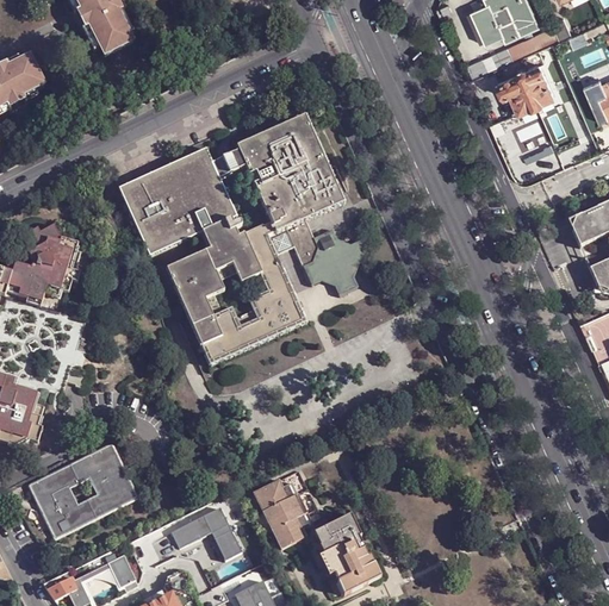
[(81,8),(76,0),(68,0),(74,12),(81,8)]
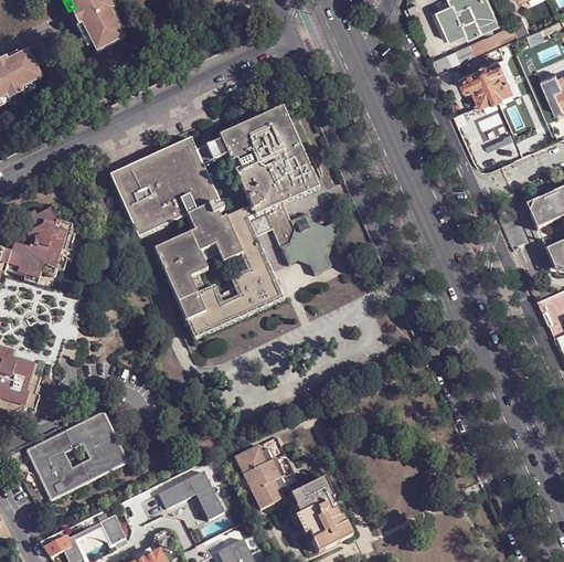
[(71,0),(75,8),(76,7),(78,10),(76,11),(75,14),(76,18),(80,19),(82,18),(83,20),(82,21),(93,43),(96,50),(123,36),(119,29),(108,8),(107,8),(106,6),(107,4),(108,1),(108,0),(71,0)]
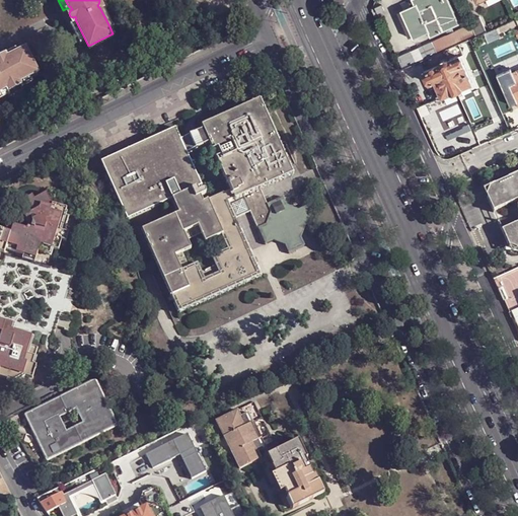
[(413,0),(414,2),(402,6),(415,32),(416,34),(427,29),(430,33),(459,20),(449,0),(413,0)]
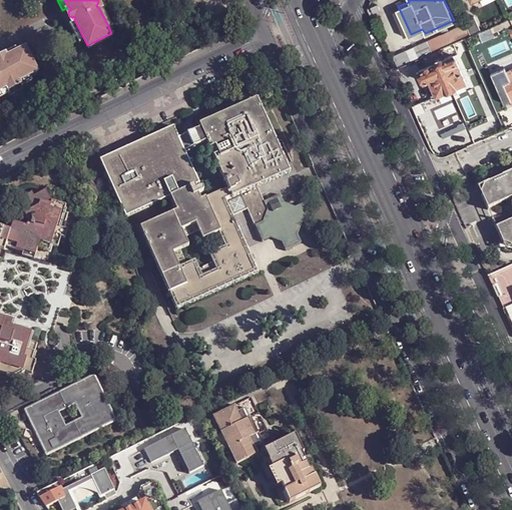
[(102,5),(98,7),(108,26),(112,24),(102,5)]
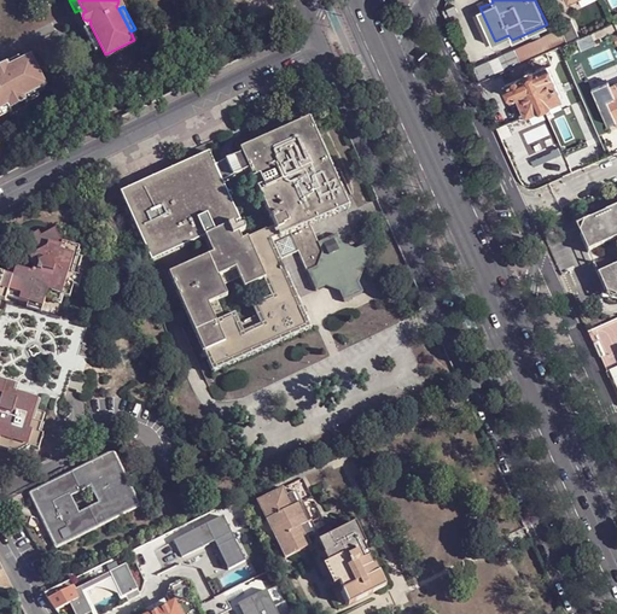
[(82,9),(75,12),(76,15),(79,19),(82,27),(89,23),(91,22),(89,19),(87,21),(83,19),(82,16),(83,12),(86,11),(83,7),(82,9)]
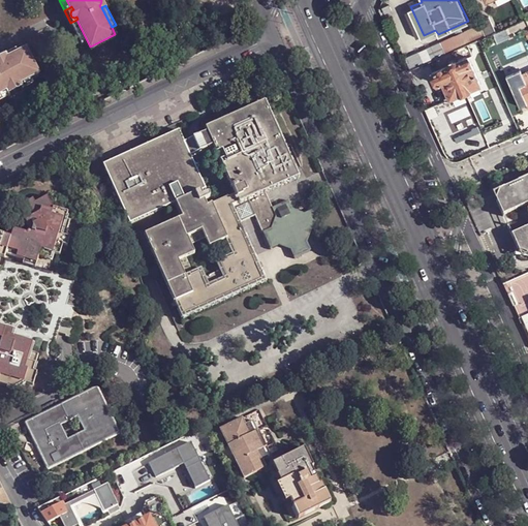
[(416,35),(423,33),(410,6),(404,9),(416,35)]
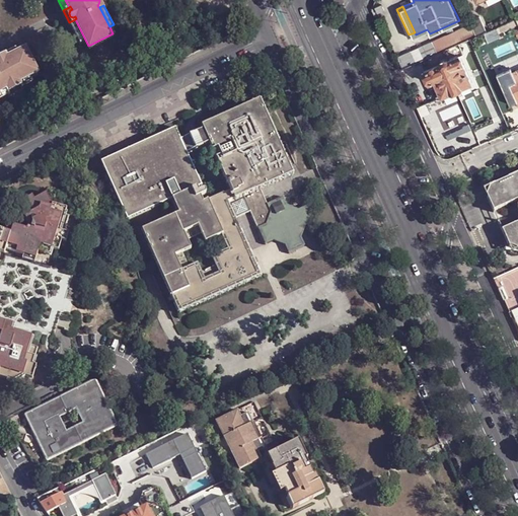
[(507,24),(517,20),(515,15),(505,20),(507,24)]
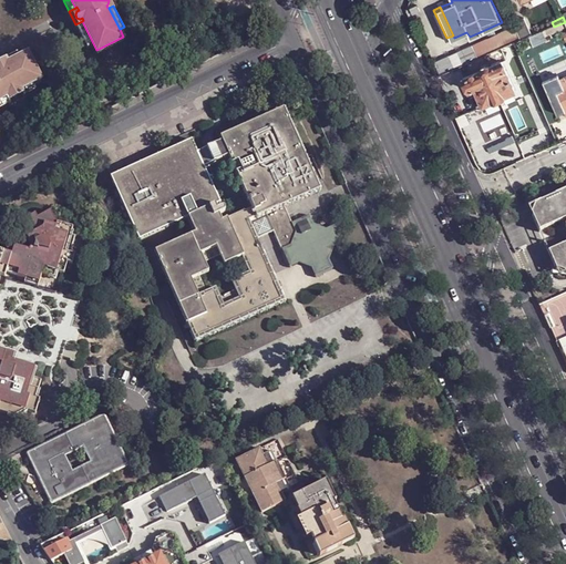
[(86,45),(93,43),(82,21),(75,24),(86,45)]
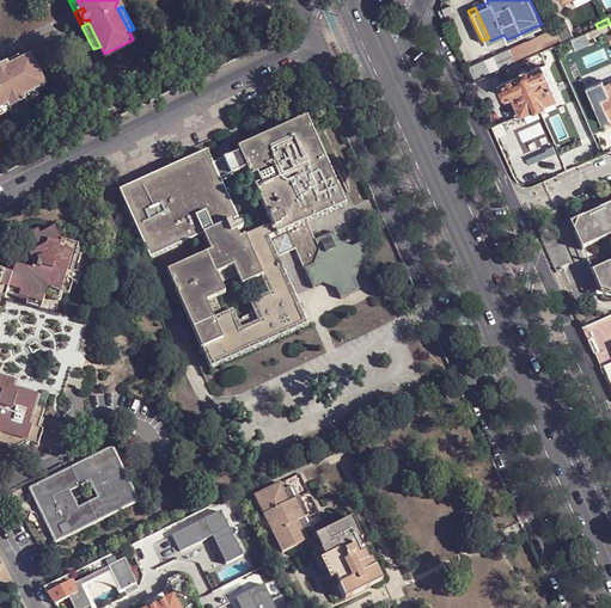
[(574,34),(576,38),(598,29),(596,24),(574,34)]
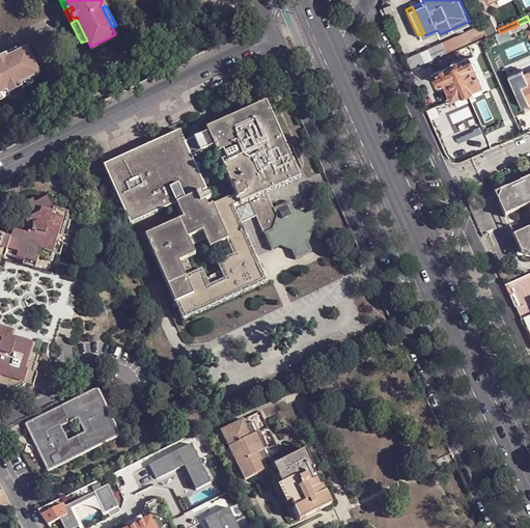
[(482,32),(478,23),(469,27),(473,36),(482,32)]
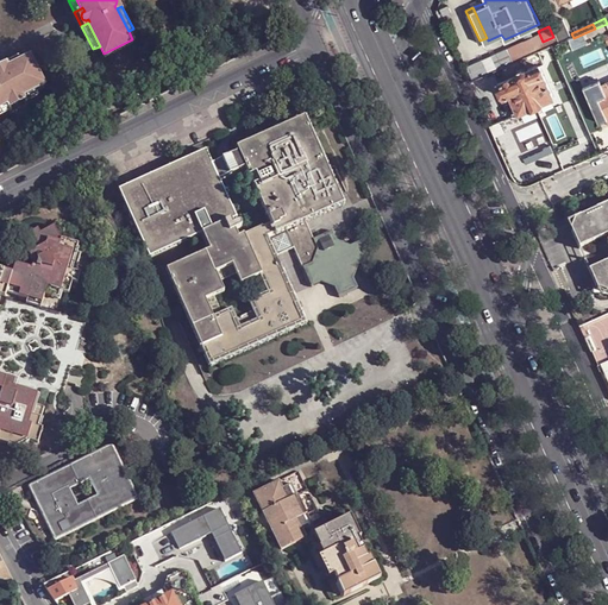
[(4,61),(7,67),(20,61),(17,54),(10,57),(4,61)]
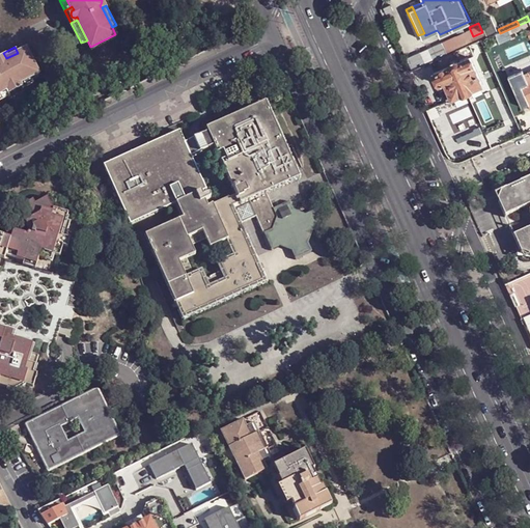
[(0,92),(6,89),(6,88),(8,87),(9,89),(12,89),(16,88),(16,85),(16,84),(19,82),(19,83),(30,78),(38,74),(26,49),(18,53),(6,58),(6,59),(4,61),(3,60),(1,58),(0,58),(0,92)]
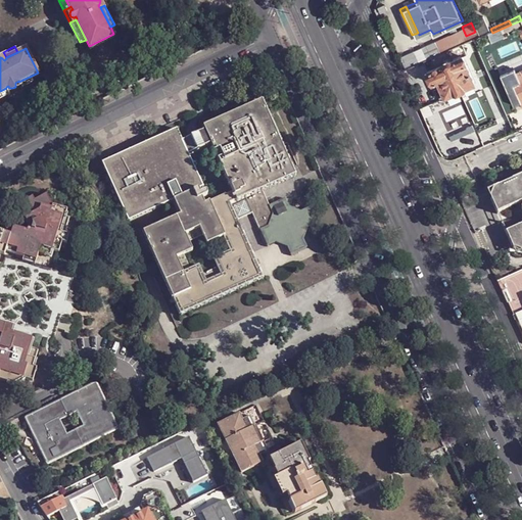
[(462,52),(452,57),(451,57),(449,56),(446,56),(445,56),(444,57),(442,59),(442,60),(442,61),(427,68),(432,81),(438,79),(444,94),(474,81),(462,52)]
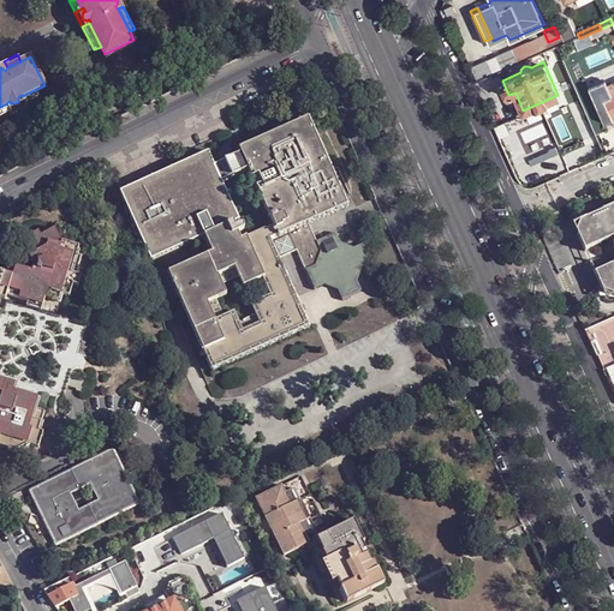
[(613,78),(612,81),(613,84),(609,87),(610,91),(602,95),(613,121),(613,78)]
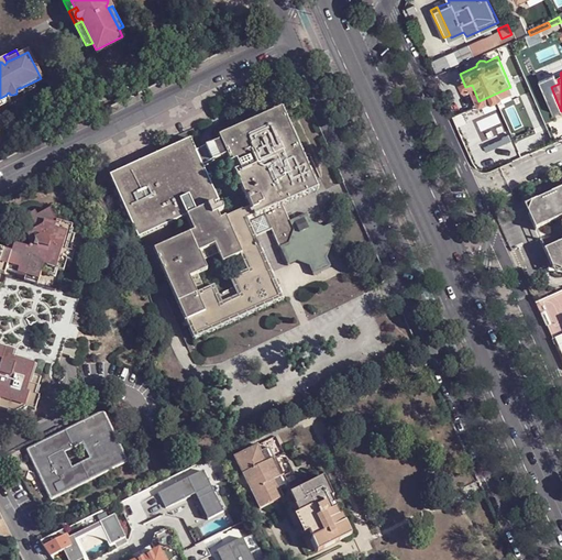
[(34,87),(32,83),(20,88),(22,92),(34,87)]
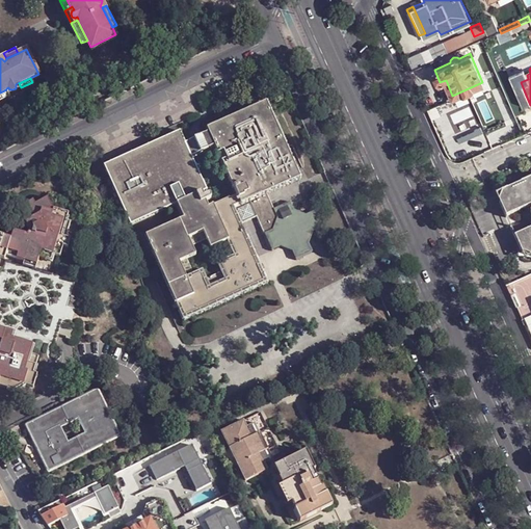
[(21,87),(19,83),(19,82),(16,84),(16,85),(16,88),(12,89),(9,89),(8,87),(6,88),(6,89),(8,94),(21,87)]
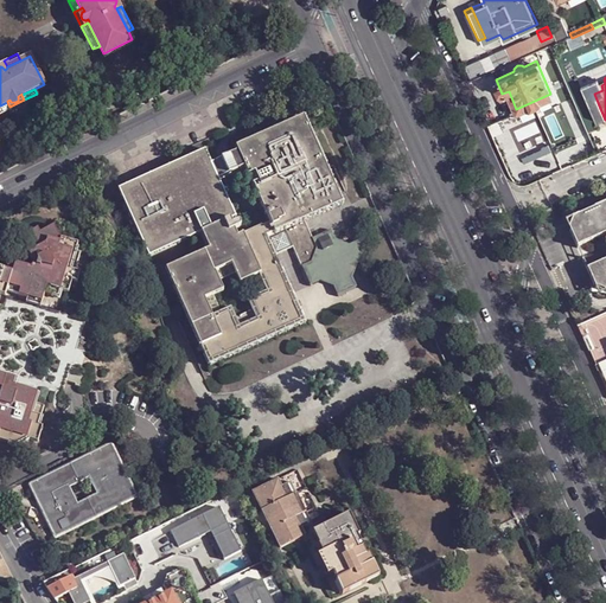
[(311,236),(307,228),(304,218),(342,200),(303,115),(235,145),(236,148),(228,152),(218,155),(210,160),(204,147),(116,185),(147,251),(199,229),(208,248),(166,267),(208,361),(304,318),(274,251),(279,250),(287,245),(292,244),(308,281),(324,275),(331,277),(336,292),(356,283),(350,269),(353,261),(367,256),(357,237),(348,241),(335,236),(330,226),(316,233),(311,236)]
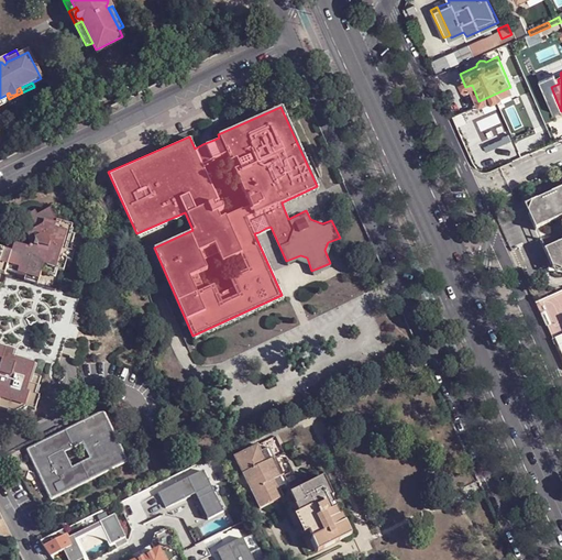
[(211,141),(208,133),(199,136),(202,144),(211,141)]
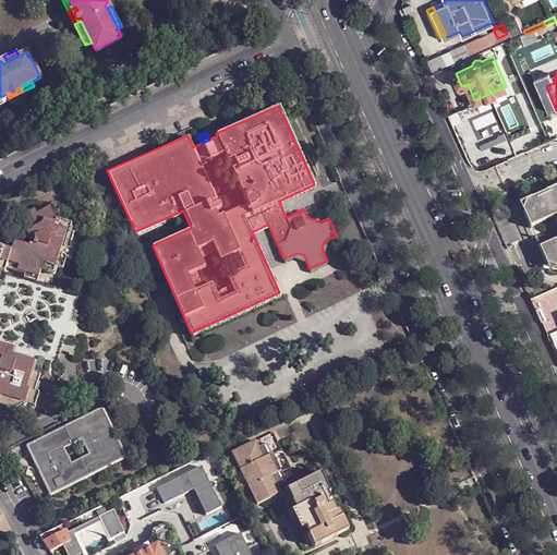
[(556,264),(556,182),(525,197),(521,207),(530,224),(556,212),(556,214),(556,215),(555,219),(556,222),(556,234),(539,244),(546,262),(555,265),(556,264)]
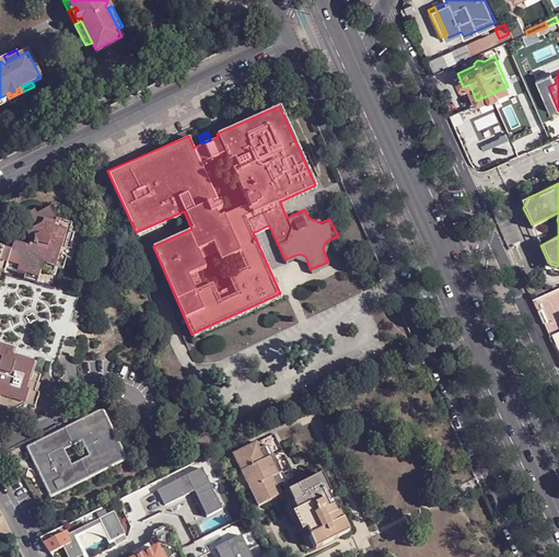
[(56,217),(49,206),(36,211),(28,216),(33,227),(26,231),(30,239),(28,244),(14,240),(11,248),(0,244),(0,268),(4,269),(8,260),(19,264),(18,269),(38,276),(43,262),(62,267),(66,256),(67,256),(69,247),(63,246),(69,229),(71,222),(56,217)]
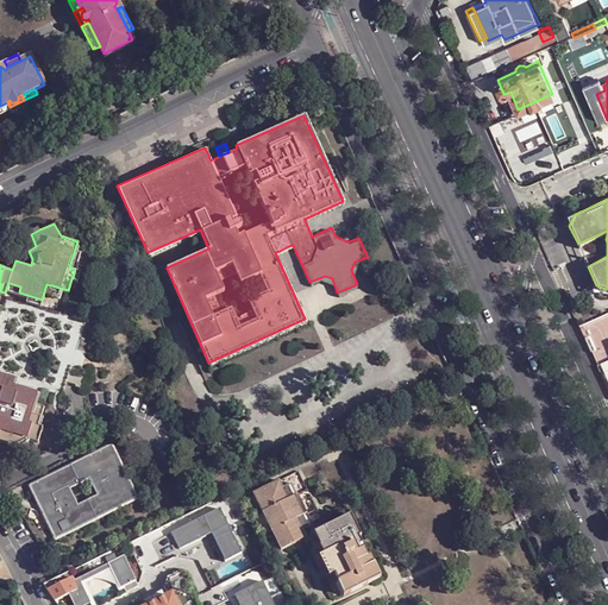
[(288,246),(280,251),(282,257),(290,253),(288,246)]
